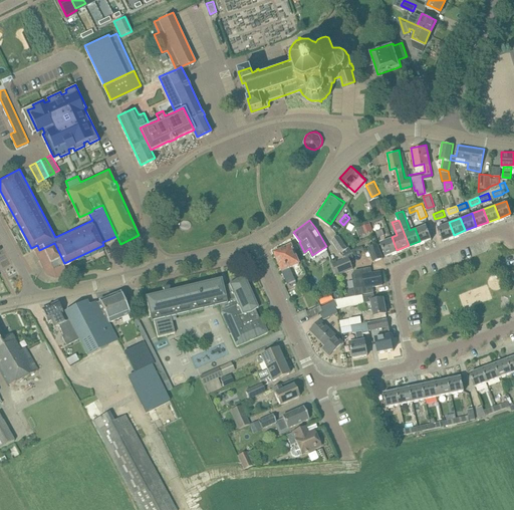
[(454,235),(449,222),(438,226),(442,239),(454,235)]
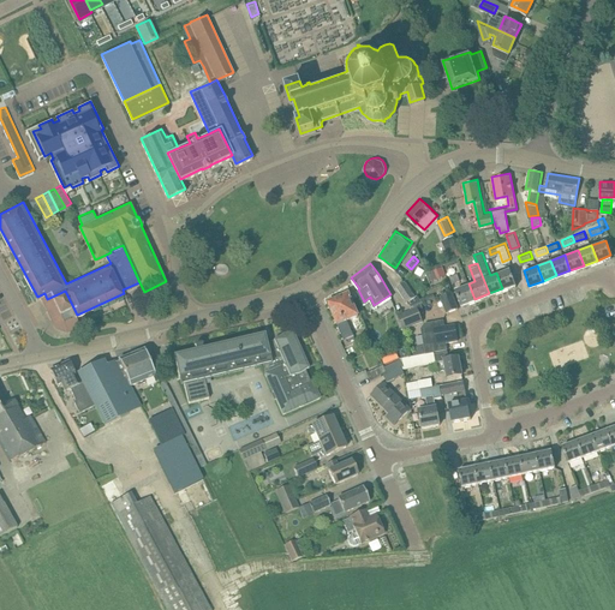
[(509,268),(496,273),(502,288),(515,283),(509,268)]
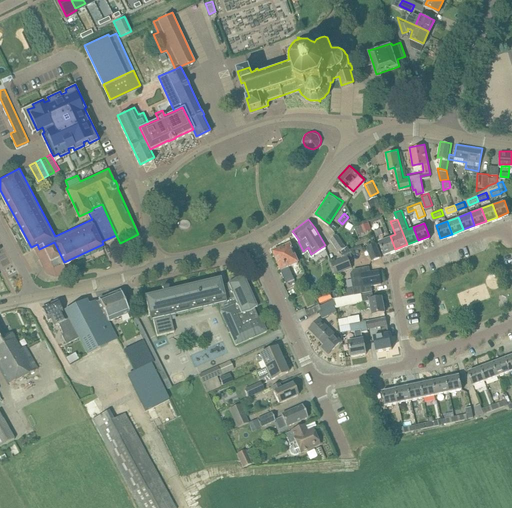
[(374,228),(376,234),(383,232),(381,226),(374,228)]
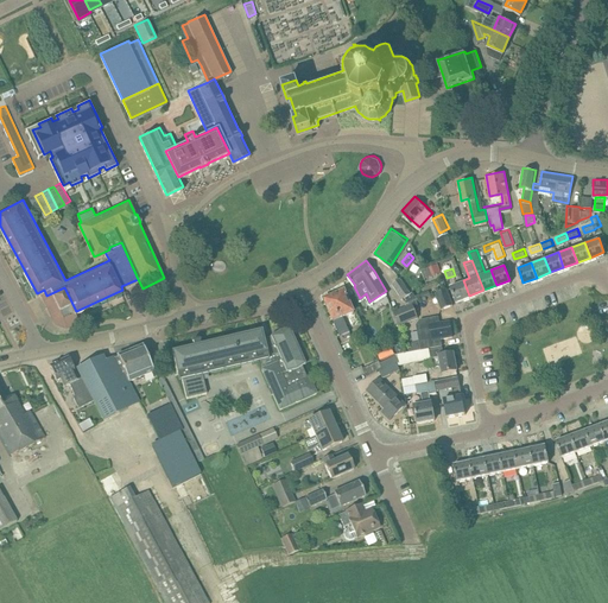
[(403,296),(406,293),(409,298),(413,296),(399,274),(392,280),(403,296)]
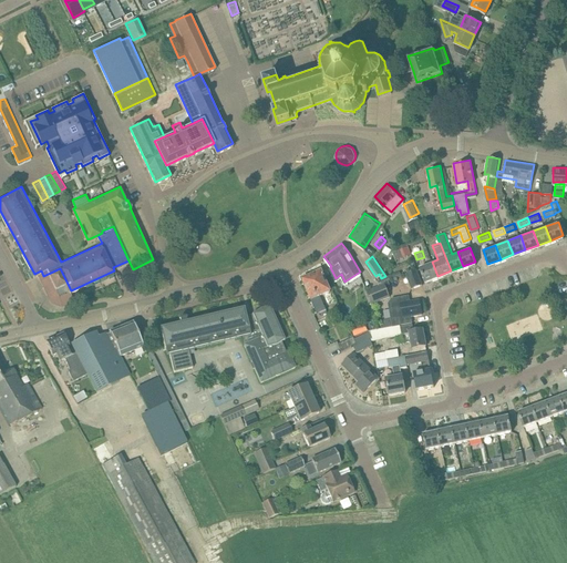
[(437,276),(432,262),(420,266),(425,280),(437,276)]
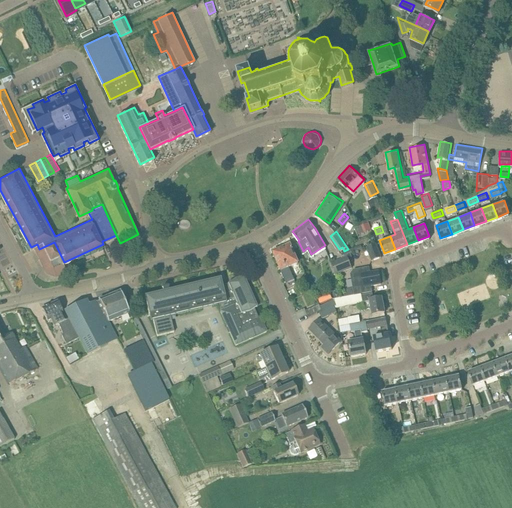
[(366,244),(371,258),(381,254),(376,240),(366,244)]
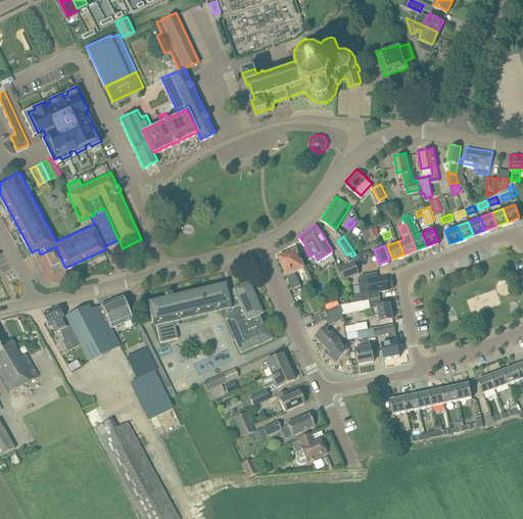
[(55,247),(40,254),(37,255),(43,269),(46,268),(49,275),(56,278),(67,273),(65,268),(55,247)]
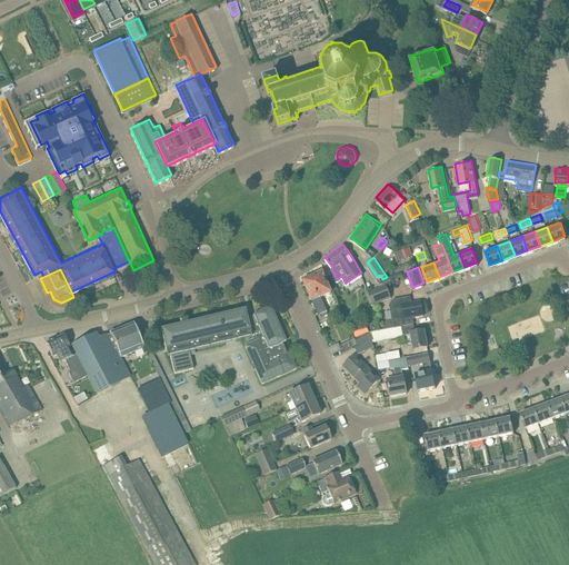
[(303,277),(318,311),(322,310),(323,313),(328,310),(321,294),(331,289),(327,279),(322,269),(303,277)]
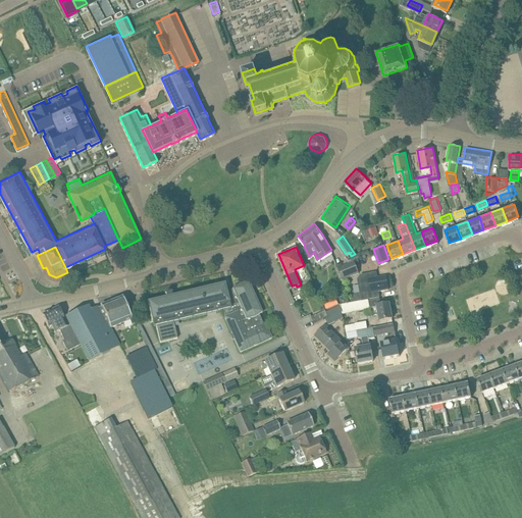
[(353,256),(354,258),(337,265),(343,276),(359,269),(356,264),(359,263),(358,255),(353,256)]
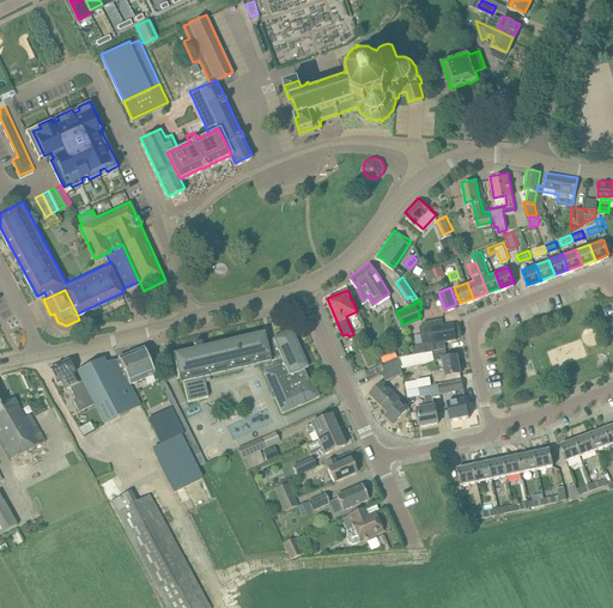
[(420,324),(424,350),(445,345),(444,339),(456,336),(453,320),(439,323),(438,316),(424,318),(420,324)]
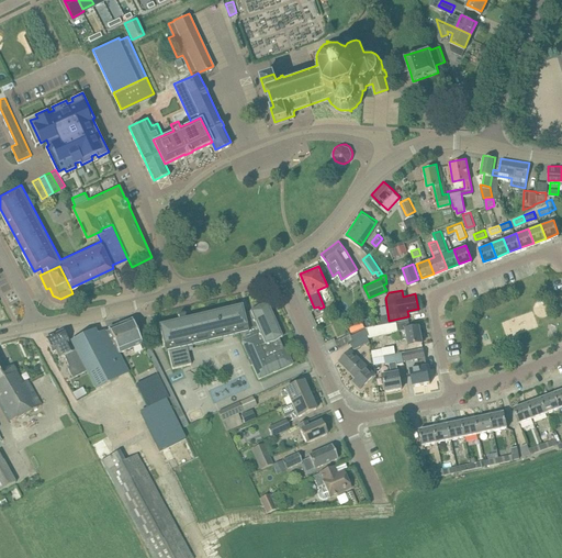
[(186,315),(184,312),(186,312),(184,311),(178,314),(179,317),(158,322),(161,333),(164,344),(167,343),(172,366),(192,361),(188,346),(192,345),(191,342),(222,335),(222,333),(239,328),(242,337),(258,377),(266,372),(292,360),(285,346),(284,346),(279,335),(282,333),(268,300),(258,302),(250,308),(250,309),(244,310),(242,302),(186,315)]
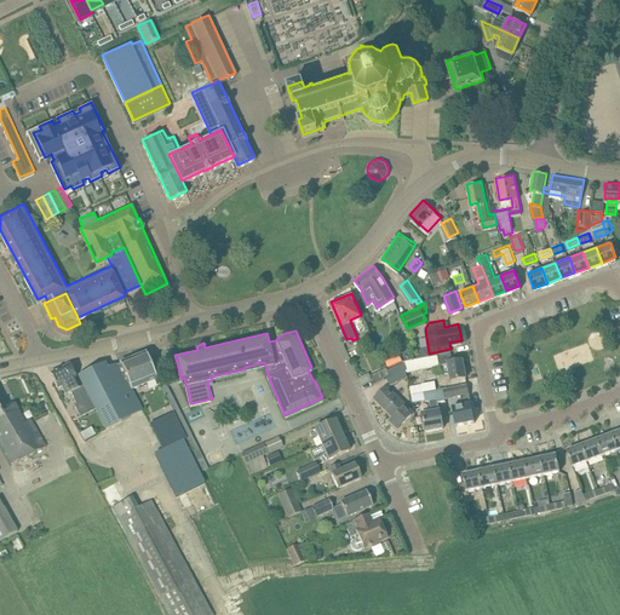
[(81,383),(93,407),(96,406),(104,426),(143,404),(132,385),(139,383),(141,385),(148,381),(147,379),(158,374),(151,360),(145,349),(120,360),(116,361),(107,365),(104,360),(79,372),(82,381),(81,383)]
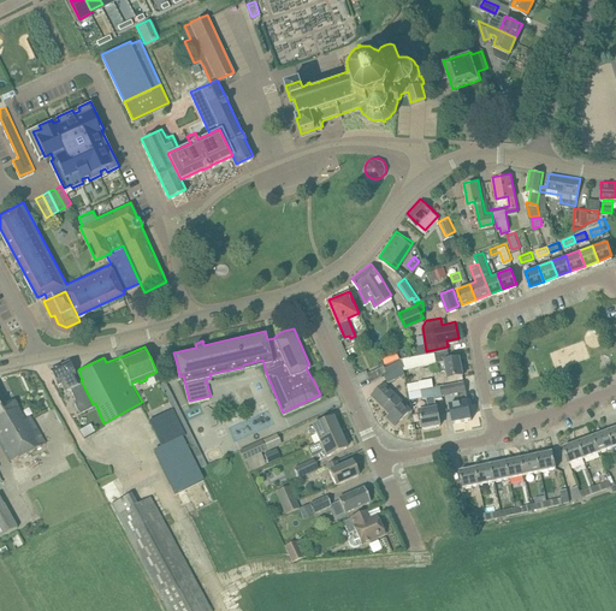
[(448,375),(463,372),(460,355),(450,356),(448,349),(403,357),(404,366),(445,359),(448,375)]
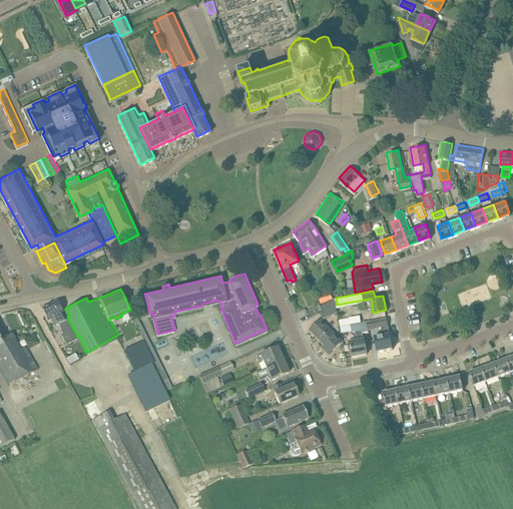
[(66,342),(77,337),(67,317),(66,317),(63,311),(57,299),(41,306),(47,318),(51,317),(54,324),(58,322),(63,332),(62,333),(65,339),(66,342)]
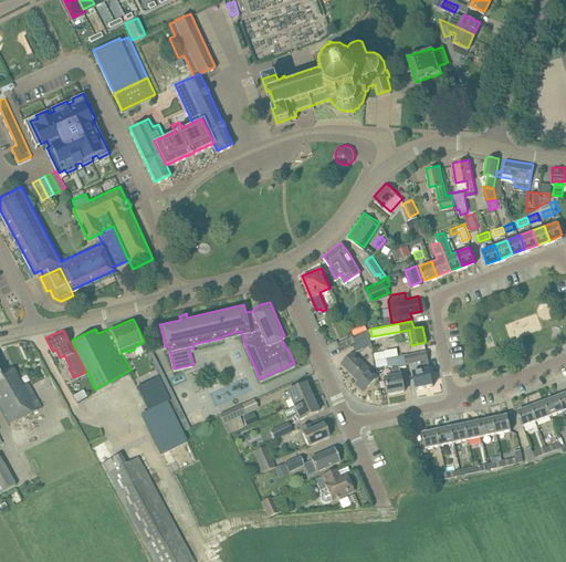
[(356,341),(353,342),(353,343),(356,349),(371,341),(370,336),(366,330),(354,335),(356,341)]
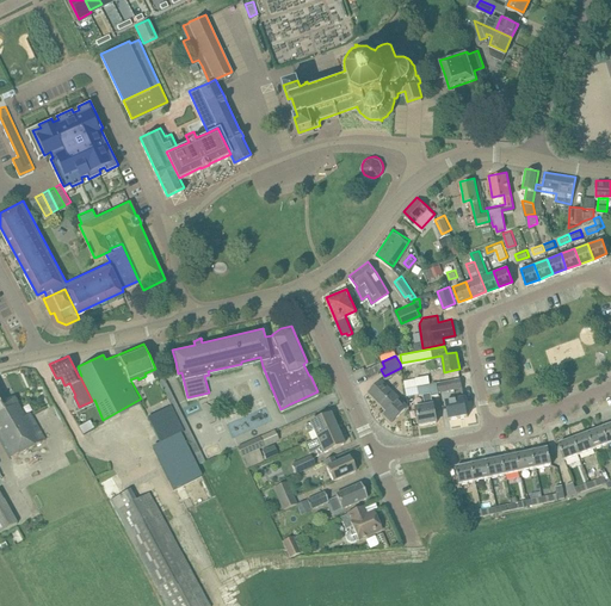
[(381,359),(364,366),(368,375),(378,370),(378,369),(380,368),(381,369),(384,368),(382,362),(381,359)]
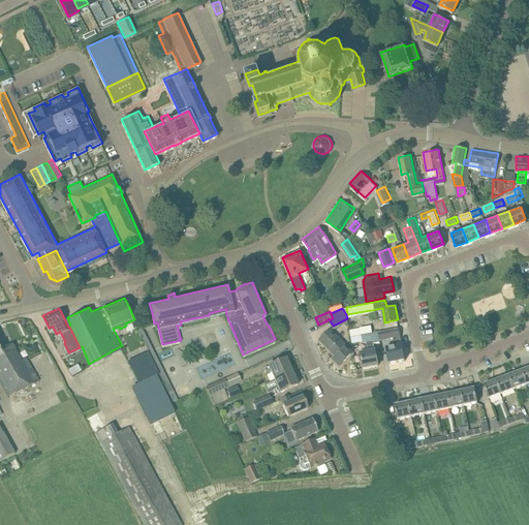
[(361,350),(363,365),(378,363),(375,347),(374,340),(380,339),(378,329),(372,330),(371,322),(349,327),(350,334),(362,332),(363,339),(366,339),(368,348),(361,350)]
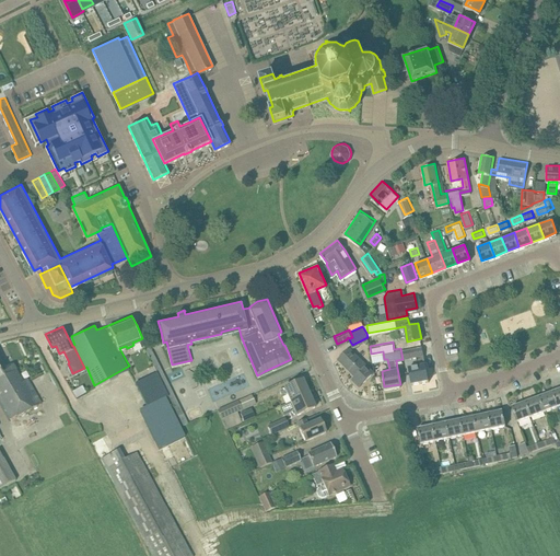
[(349,345),(338,357),(339,357),(349,368),(356,373),(352,377),(359,384),(373,370),(366,363),(349,345)]
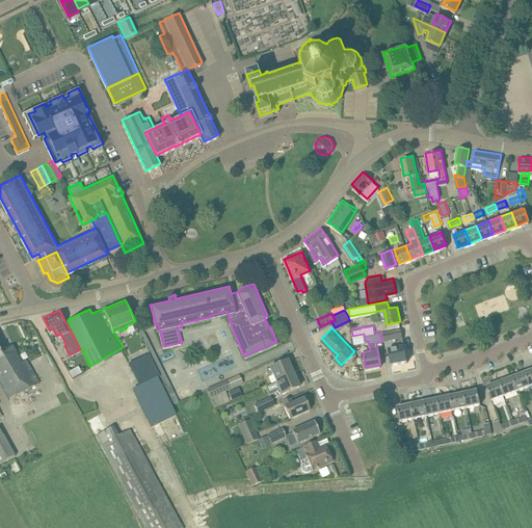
[(397,345),(388,347),(391,363),(407,360),(401,327),(391,330),(380,332),(382,339),(395,337),(397,345)]
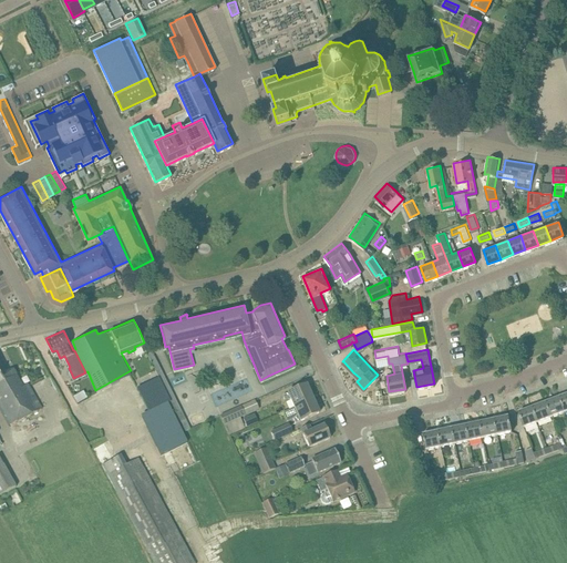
[(0,401),(11,422),(41,406),(29,382),(23,386),(12,367),(7,370),(0,358),(0,401)]
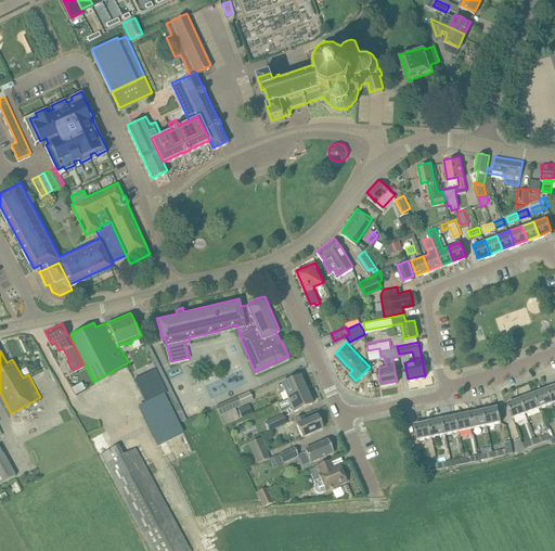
[(156,364),(133,376),(145,400),(139,404),(157,443),(183,430),(165,392),(168,389),(156,364)]
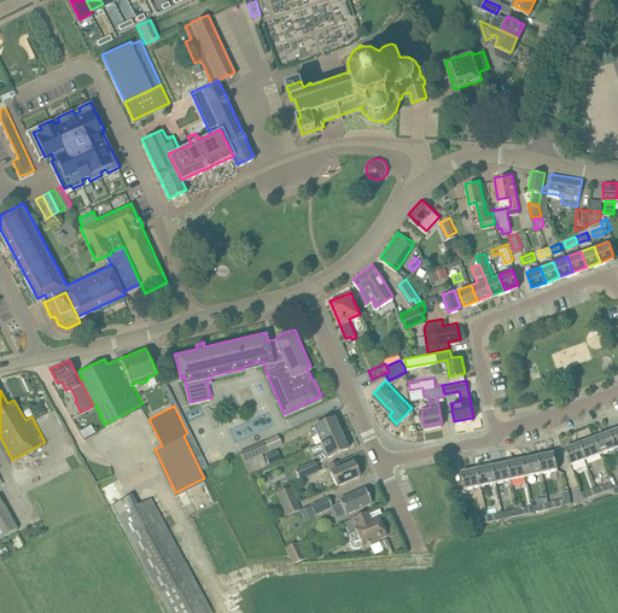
[(316,431),(320,439),(340,431),(334,415),(308,427),(310,432),(316,431)]
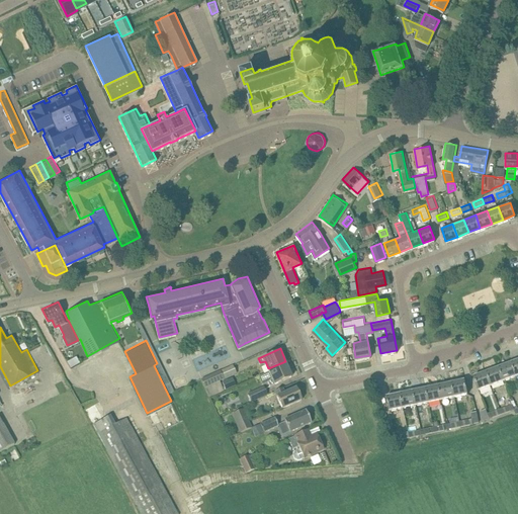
[(511,360),(498,364),(503,378),(516,373),(511,360)]
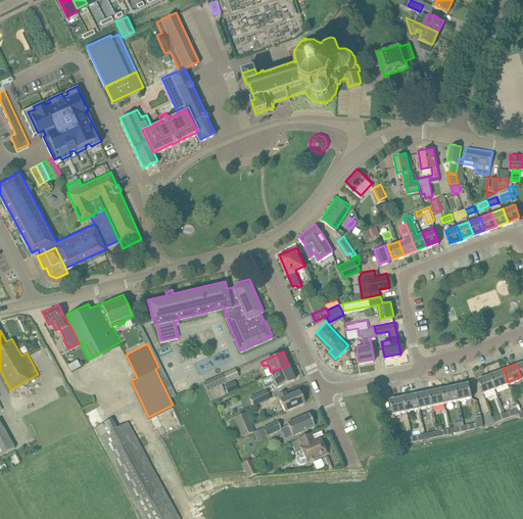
[(217,383),(241,373),(237,365),(223,371),(203,380),(208,392),(211,397),(221,393),(217,383)]
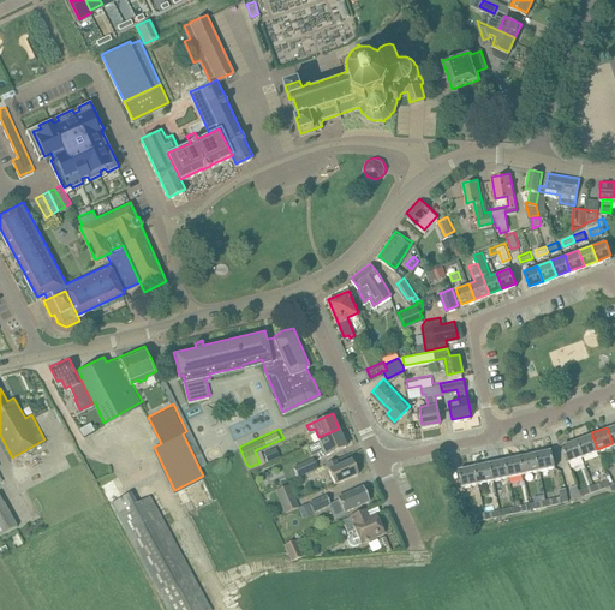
[(339,429),(318,437),(323,446),(318,449),(321,455),(346,443),(339,429)]
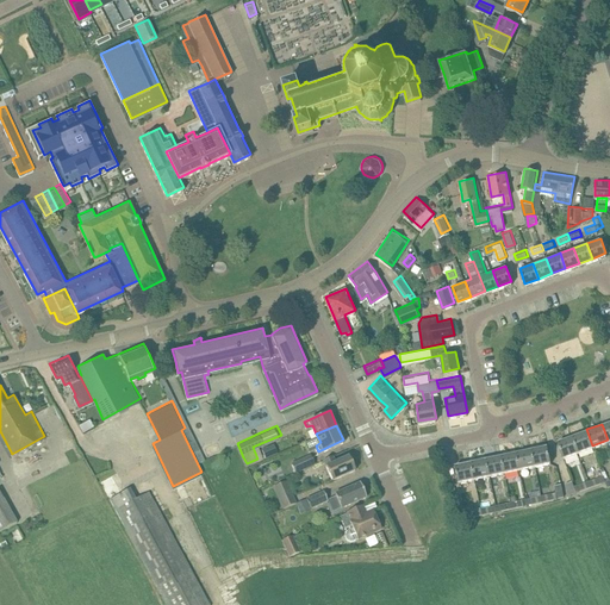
[(586,429),(572,435),(578,450),(592,446),(586,429)]
